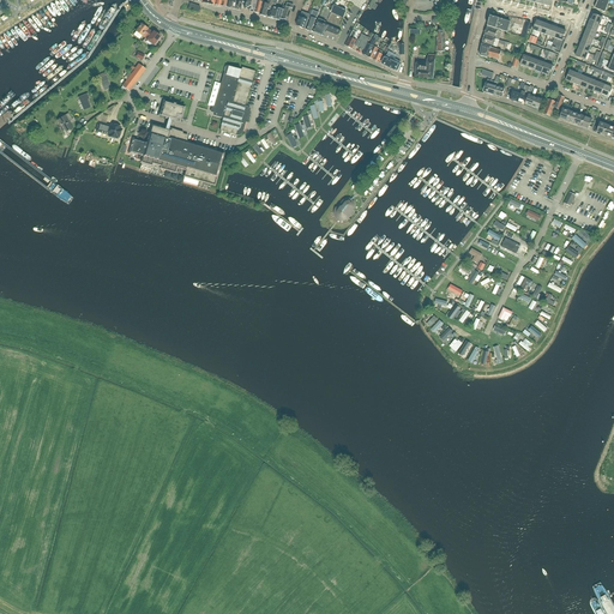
[(245,0),(244,10),(248,11),(248,12),(253,13),(257,0),(245,0)]
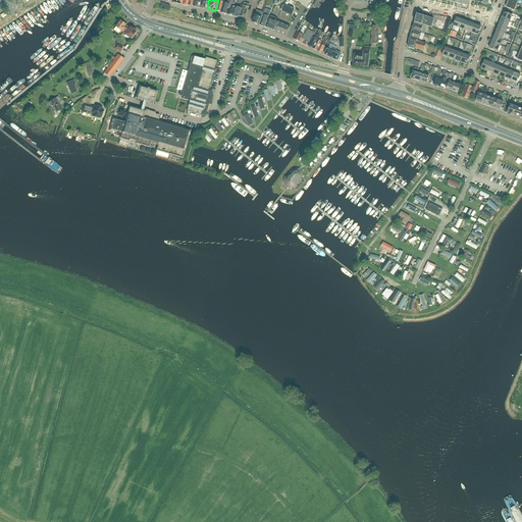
[(227,8),(229,9),(230,3),(231,0),(227,0),(226,4),(223,3),(220,13),(225,14),(227,8)]
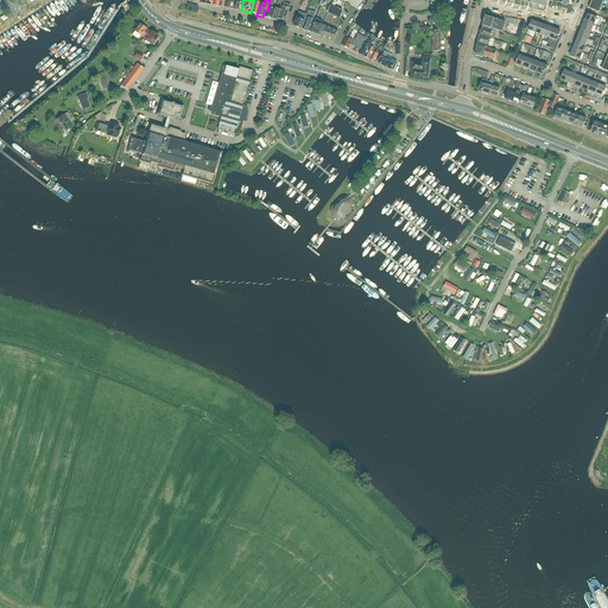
[(601,6),(591,1),(589,8),(599,13),(601,6)]
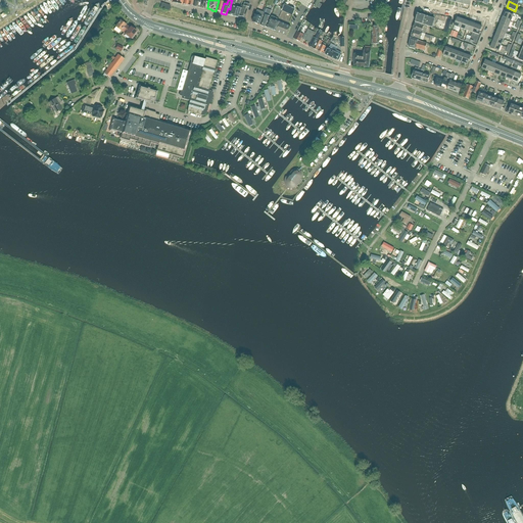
[(233,16),(236,7),(233,6),(234,3),(231,3),(230,9),(228,15),(233,16)]
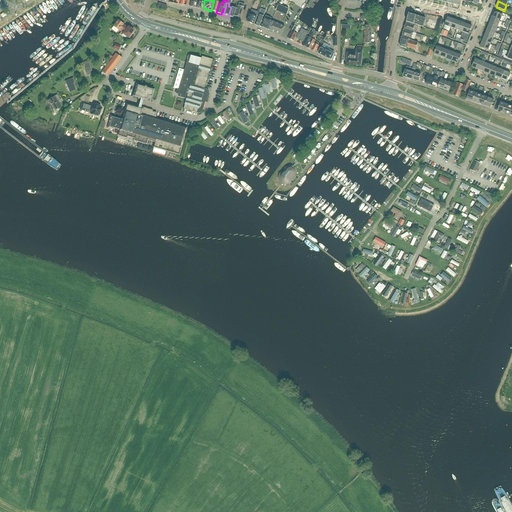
[(237,6),(233,18),(239,19),(244,5),(238,3),(237,6)]
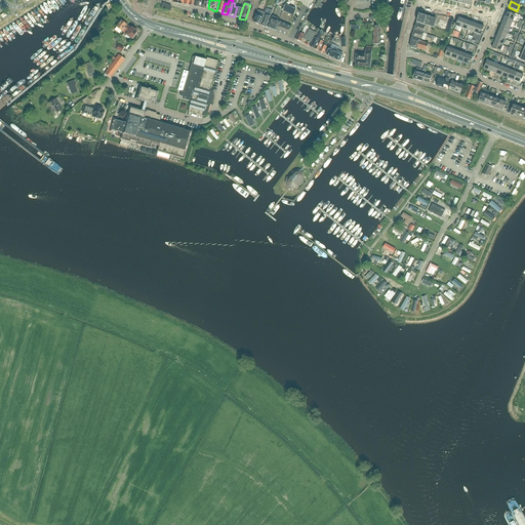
[(239,18),(243,6),(241,6),(240,8),(237,7),(234,16),(239,18)]
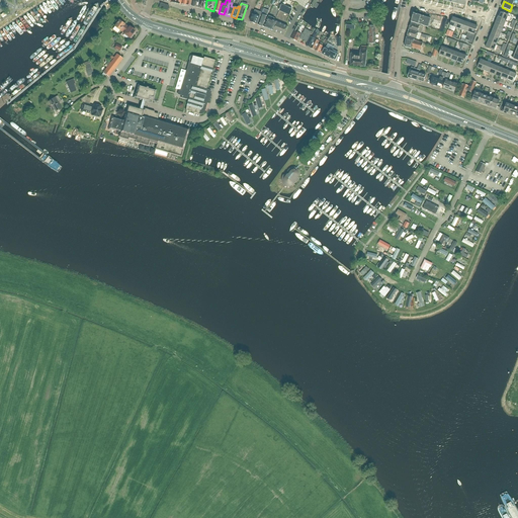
[(270,14),(276,16),(278,9),(271,8),(270,14)]
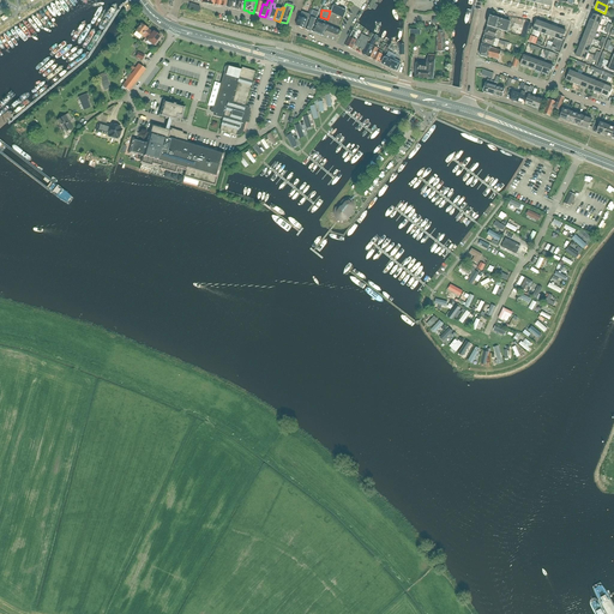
[(309,22),(307,29),(306,31),(312,32),(317,20),(319,13),(313,11),(311,17),(311,18),(309,22)]
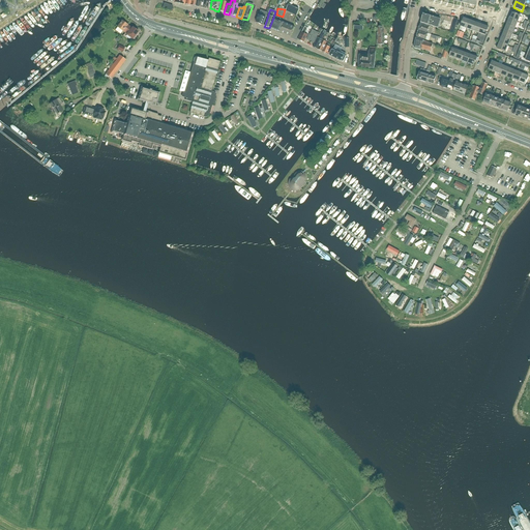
[(509,19),(518,22),(520,16),(511,12),(509,19)]
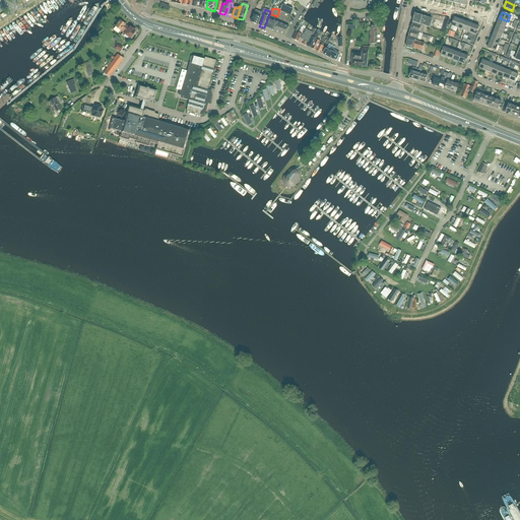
[(258,23),(260,24),(262,18),(256,16),(257,15),(254,14),(251,22),(258,25),(258,23)]
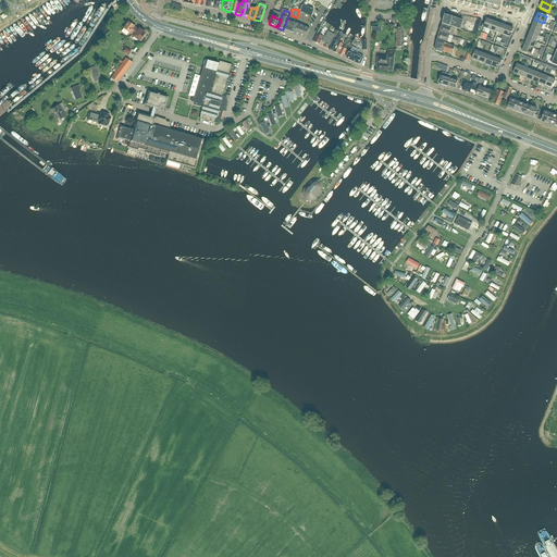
[(442,24),(460,29),(462,21),(445,15),(442,24)]
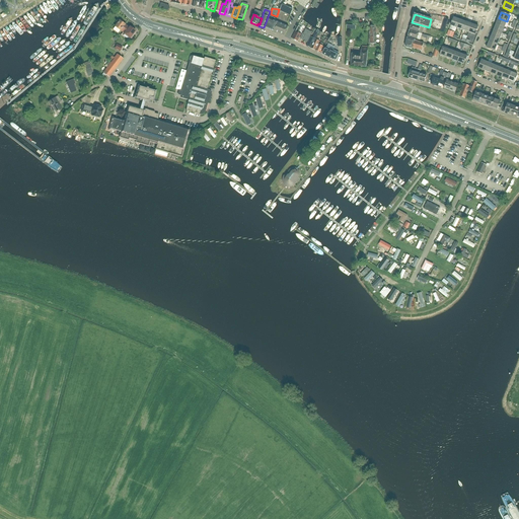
[(274,31),(277,23),(277,22),(278,19),(270,16),(269,18),(265,28),(274,31)]
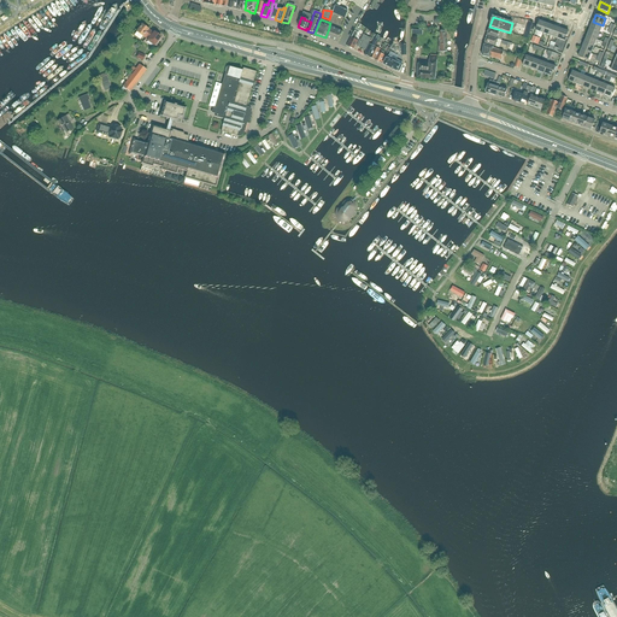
[(542,34),(546,23),(539,21),(535,30),(542,34)]
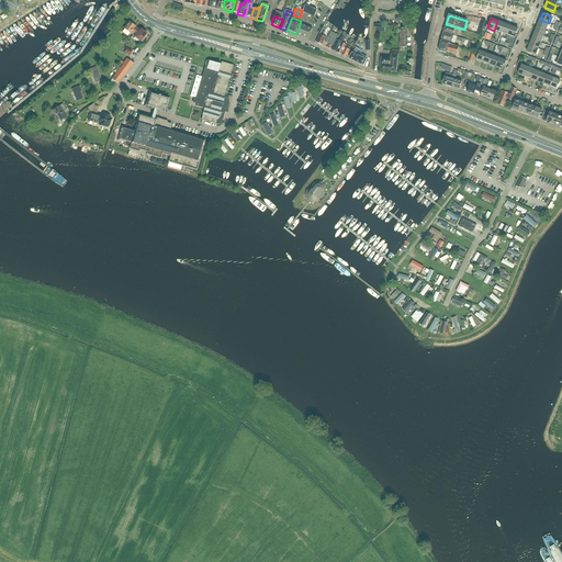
[(546,30),(549,23),(540,20),(537,26),(546,30)]
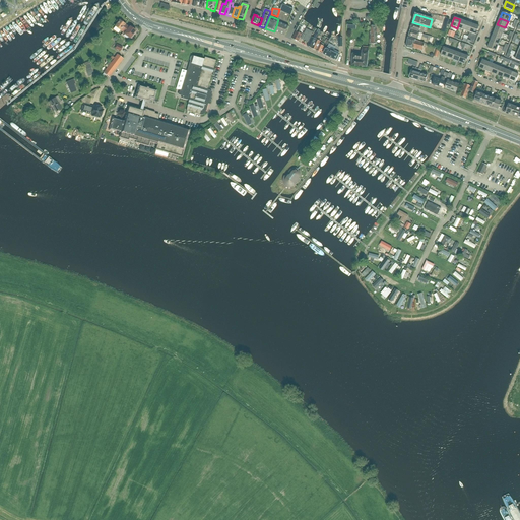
[(466,22),(460,19),(457,28),(463,30),(466,22)]
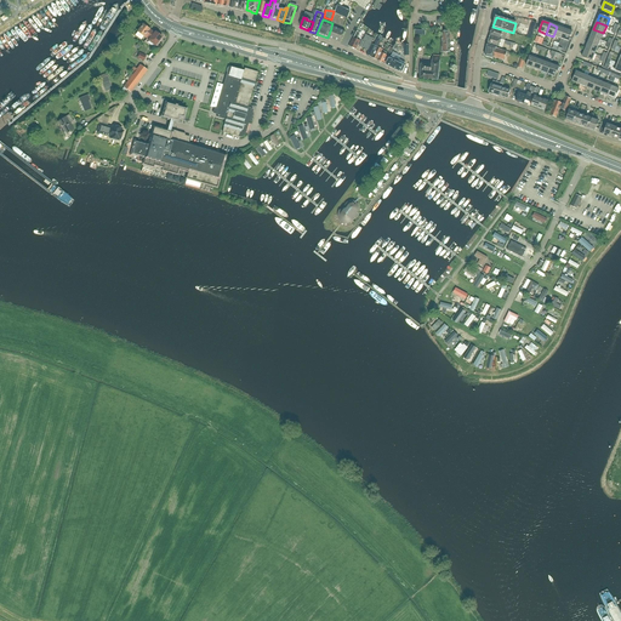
[(143,36),(146,39),(149,34),(147,33),(149,29),(143,24),(137,33),(143,38),(143,36)]
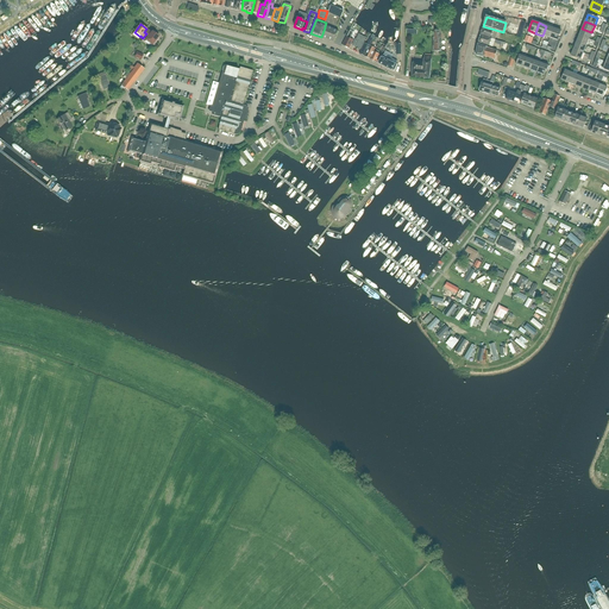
[(550,38),(553,29),(546,26),(542,36),(550,38)]
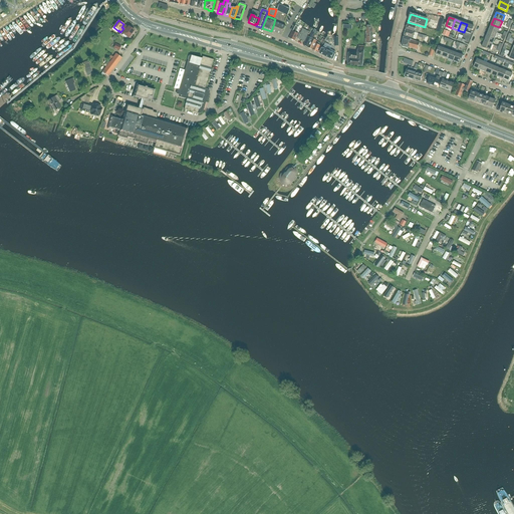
[(274,23),(271,31),(281,36),(285,27),(274,23)]
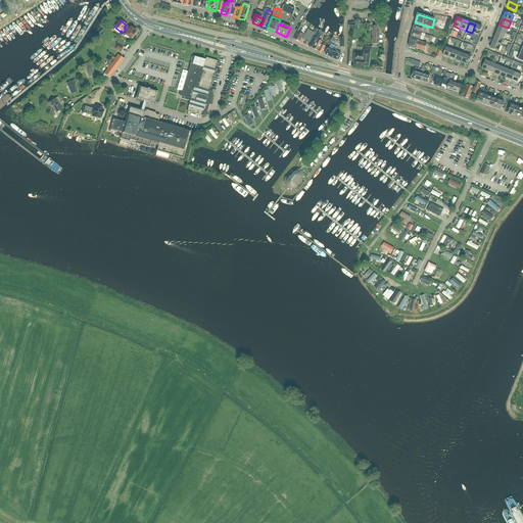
[(413,30),(421,33),(425,34),(428,27),(424,26),(423,26),(415,24),(413,30)]
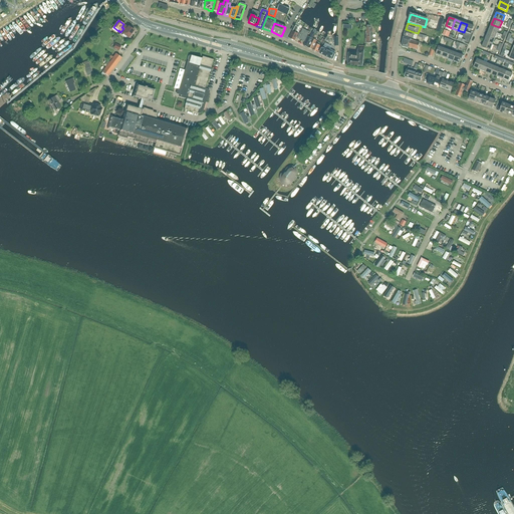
[(123,24),(121,27),(123,28),(120,32),(122,33),(122,34),(129,38),(134,31),(129,26),(127,27),(123,24)]
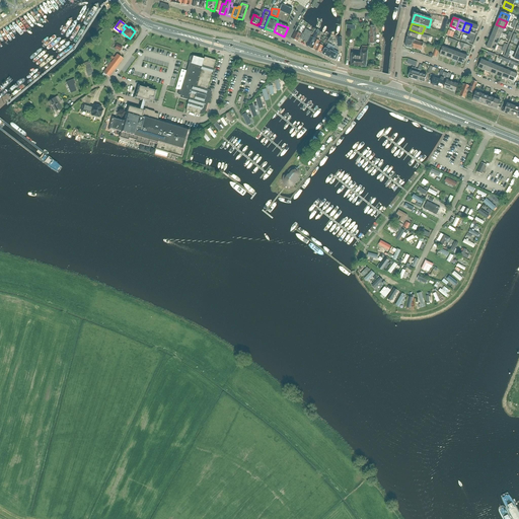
[(471,24),(468,32),(474,34),(477,26),(471,24)]
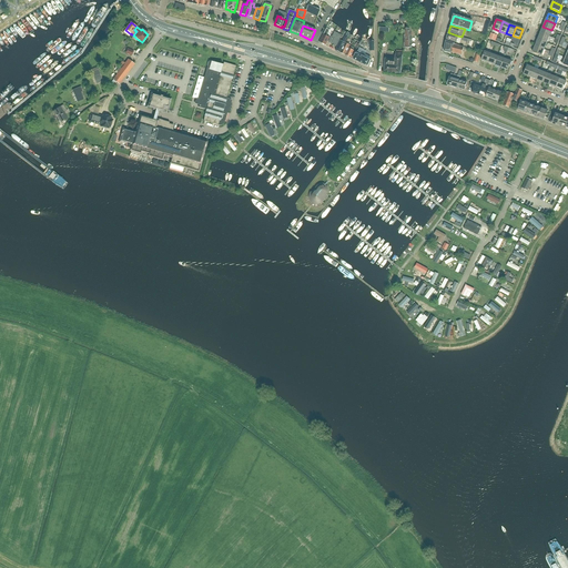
[(543,27),(540,33),(549,37),(551,30),(543,27)]
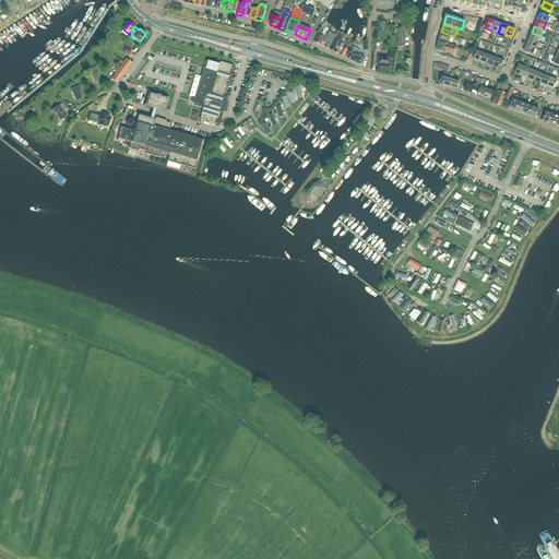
[(321,36),(324,30),(321,28),(319,34),(318,34),(318,35),(314,42),(320,45),(324,37),(321,36)]
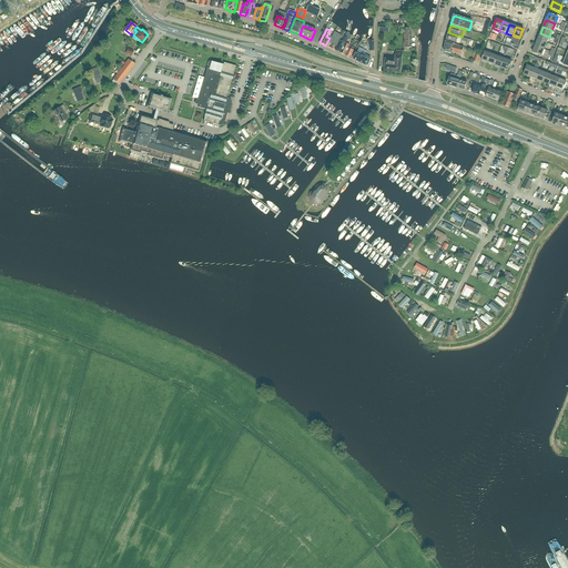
[(336,47),(341,39),(342,36),(335,32),(334,32),(332,37),(328,43),(332,44),(336,47)]
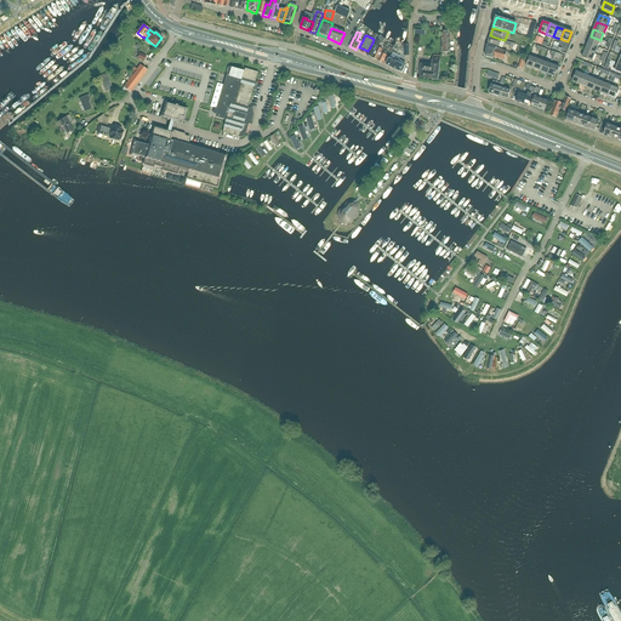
[(486,44),(499,47),(500,43),(505,45),(507,45),(511,46),(512,44),(506,41),(501,39),(501,40),(500,39),(490,35),(486,44)]
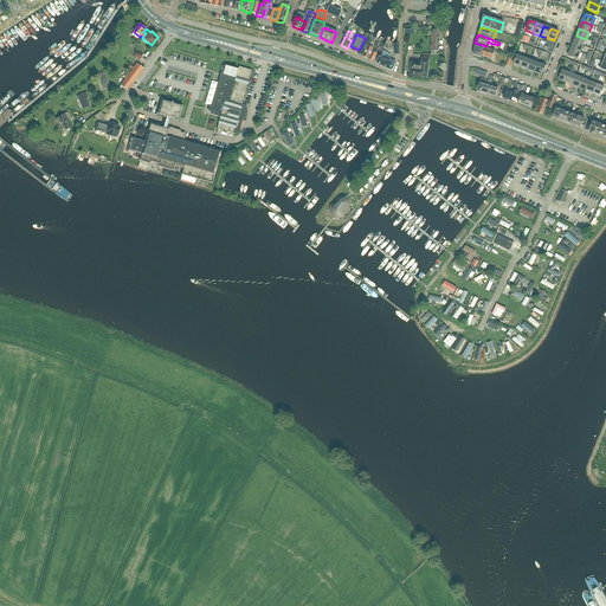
[(577,36),(574,43),(584,46),(586,39),(577,36)]
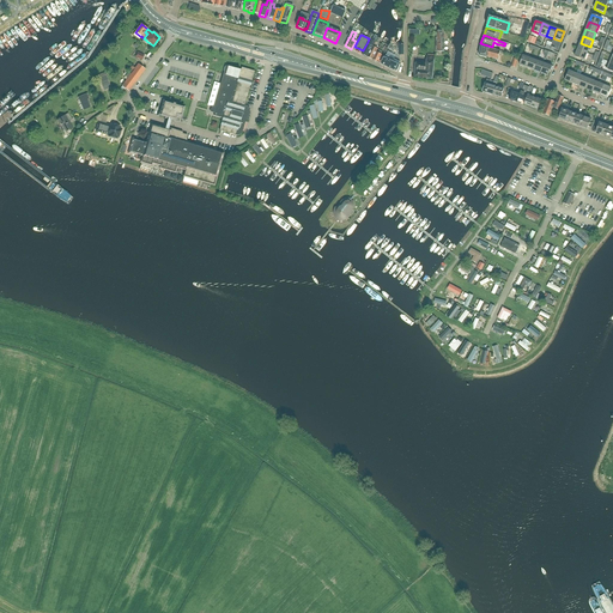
[(375,42),(376,40),(374,38),(370,46),(368,44),(362,55),(366,58),(375,42)]
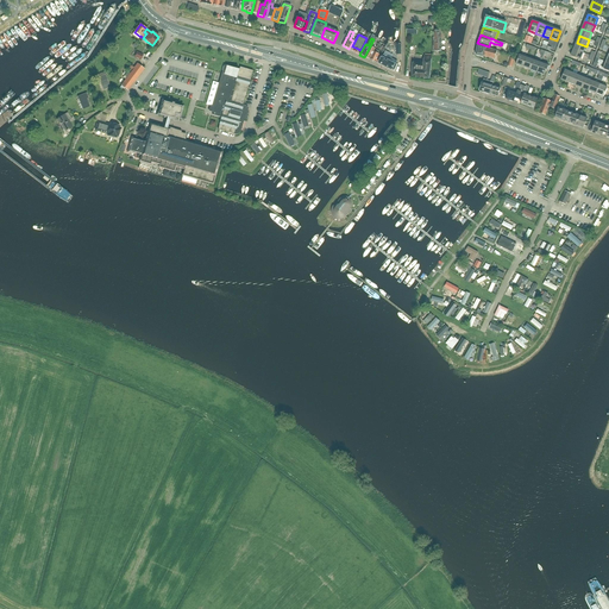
[(372,42),(364,57),(370,60),(375,49),(372,48),(374,43),(372,42)]
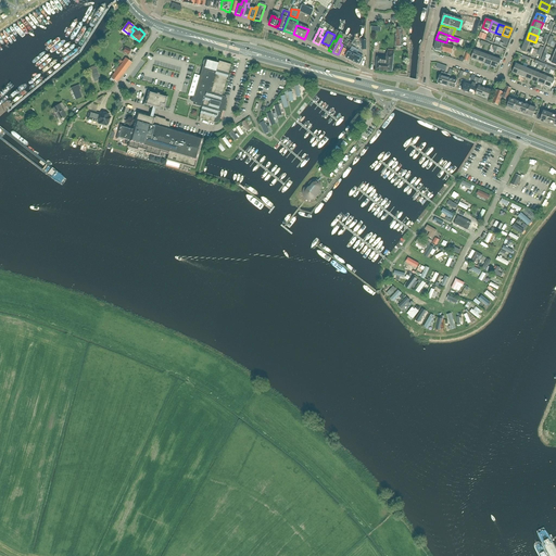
[(523,46),(532,49),(535,42),(527,39),(523,46)]
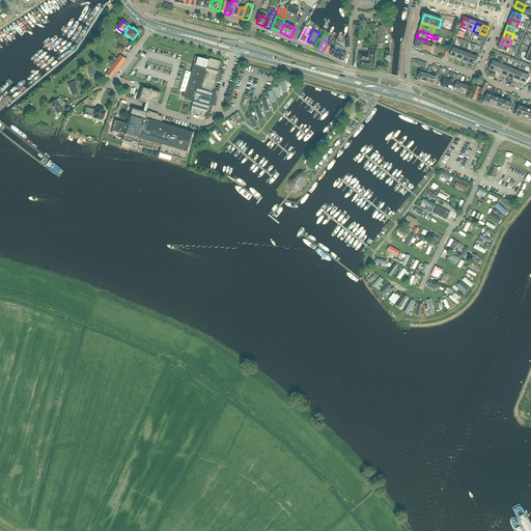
[(431,52),(434,45),(416,38),(415,48),(431,52)]
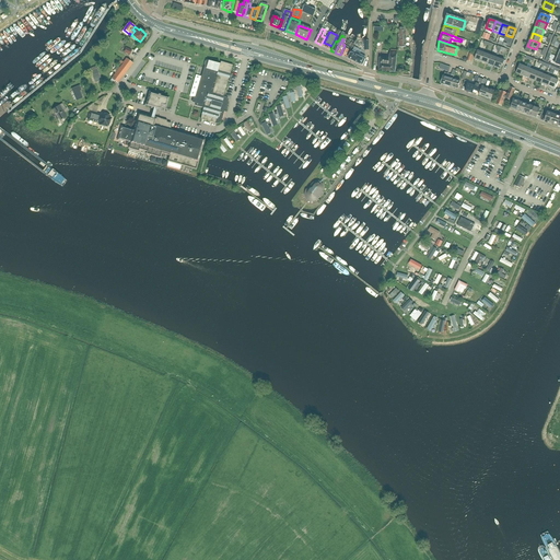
[(536,49),(527,46),(525,53),(534,56),(536,49)]
